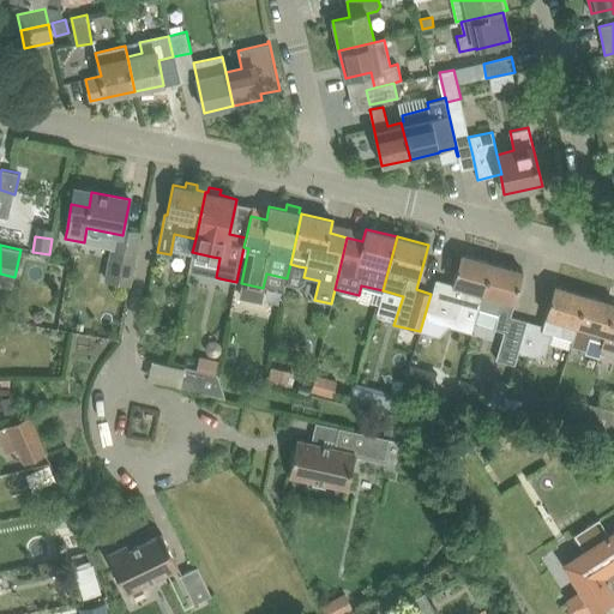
[(113,247),(106,280),(130,284),(136,252),(113,247)]
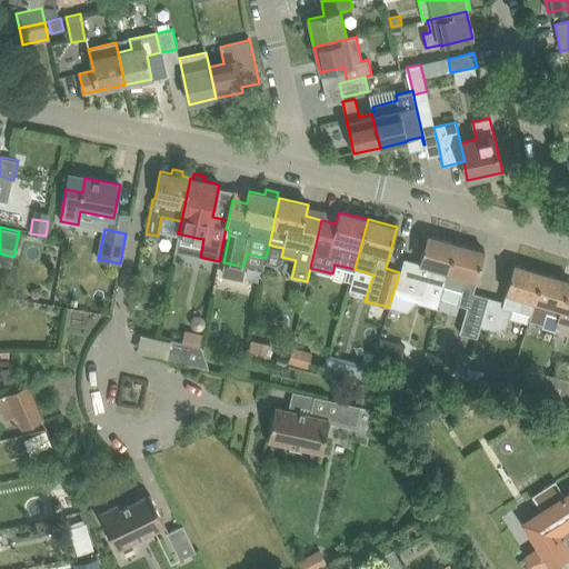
[(399,272),(389,307),(407,312),(416,302),(418,295),(425,296),(428,281),(443,286),(448,272),(455,243),(427,236),(418,268),(402,263),(400,272),(399,272)]
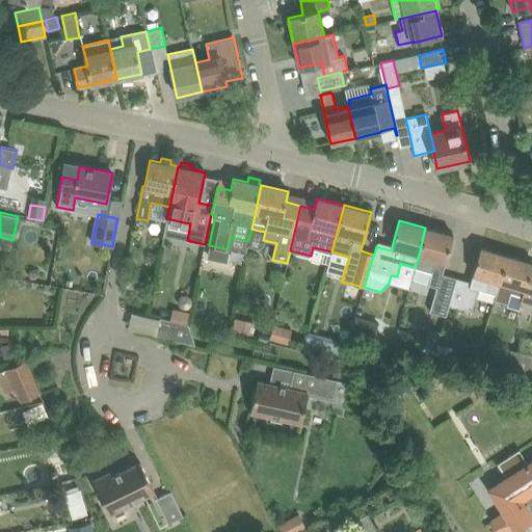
[(419,255),(415,267),(431,271),(432,272),(429,284),(436,287),(429,312),(445,316),(448,306),(456,277),(443,274),(453,236),(425,228),(419,255)]
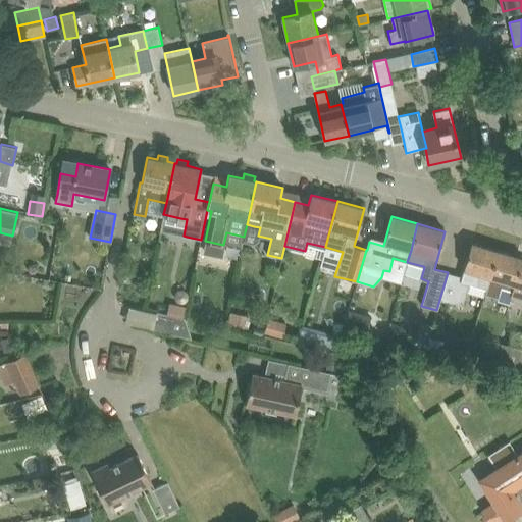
[(448,272),(439,300),(463,307),(469,284),(485,289),(497,251),(471,243),(461,276),(448,272)]
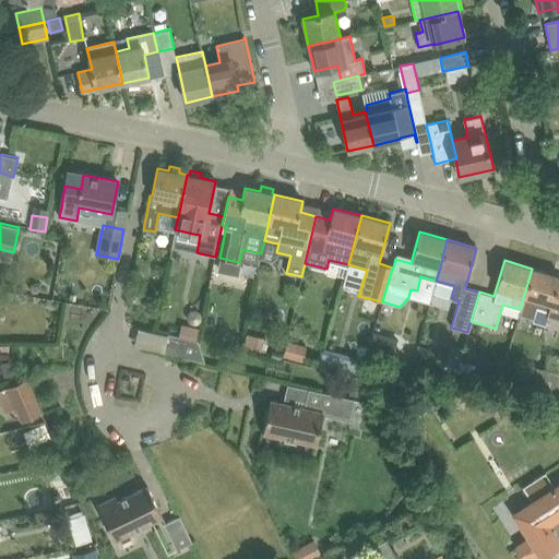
[(520,309),(519,314),(533,319),(536,308),(549,311),(546,321),(558,324),(558,286),(558,287),(558,283),(558,276),(532,269),(520,309)]
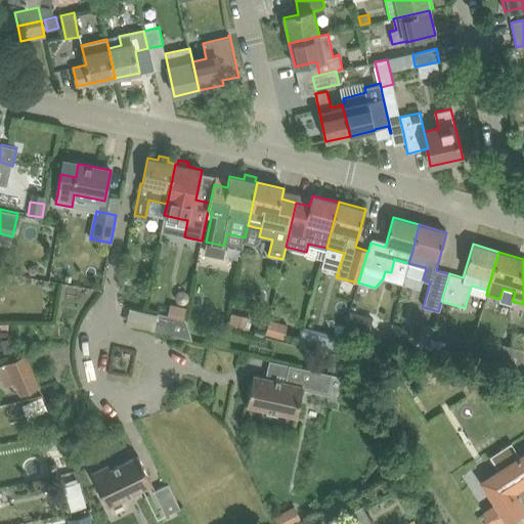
[(170,304),(167,315),(183,319),(186,308),(170,304)]
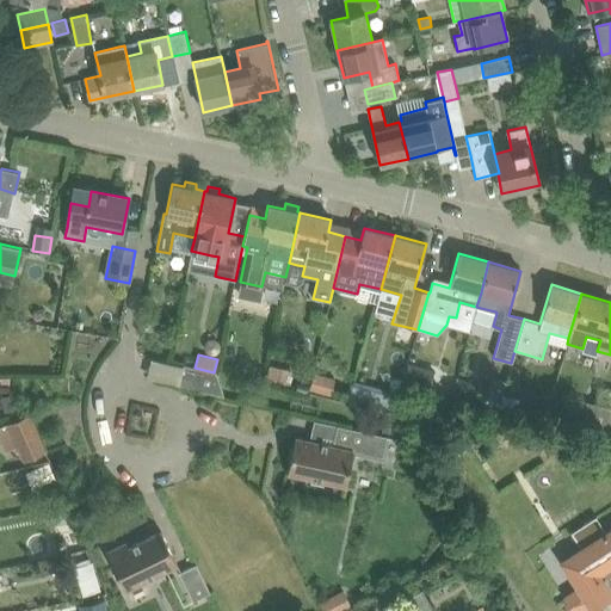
[(407,363),(402,382),(430,389),(434,370),(407,363)]
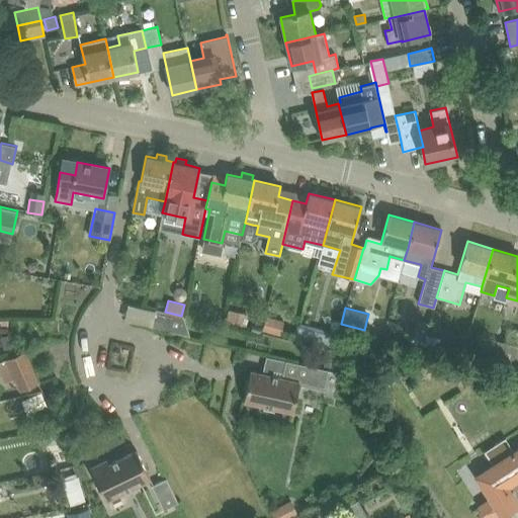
[(165,312),(156,310),(152,327),(189,336),(183,316),(181,316),(165,312)]
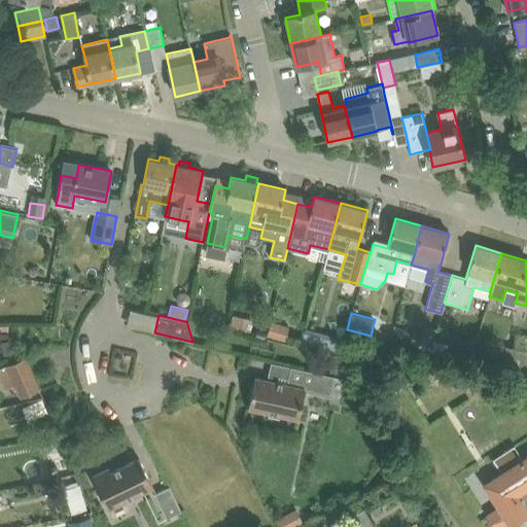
[(233,319),(230,331),(250,337),(252,324),(233,319)]
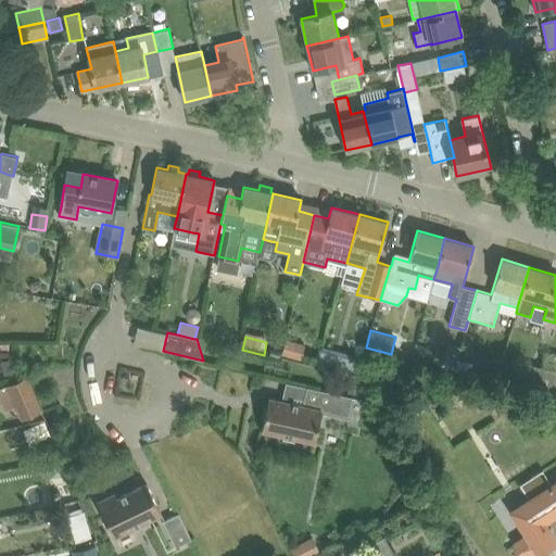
[(286,340),(281,355),(301,361),(305,345),(286,340)]
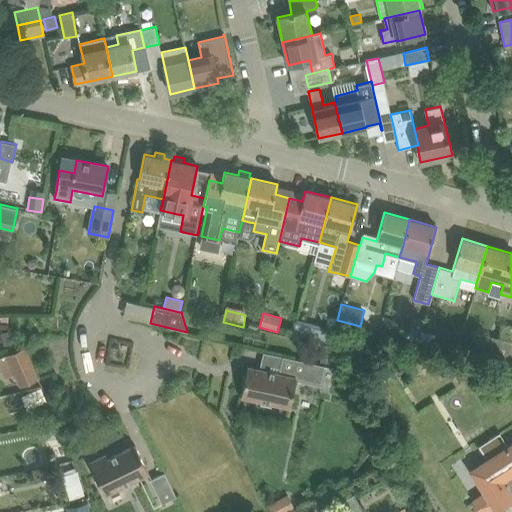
[(407,337),(418,340),(424,320),(412,317),(407,337)]
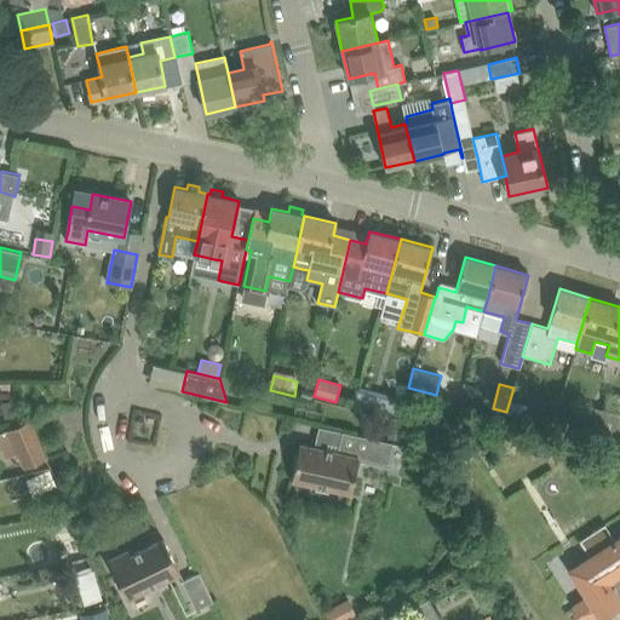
[(356,405),(396,412),(400,395),(360,386),(356,405)]
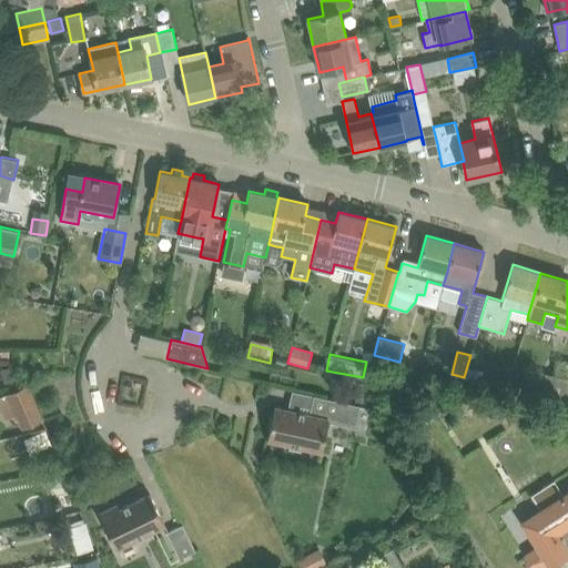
[(470,355),(464,377),(482,381),(484,371),(468,367),(470,355)]
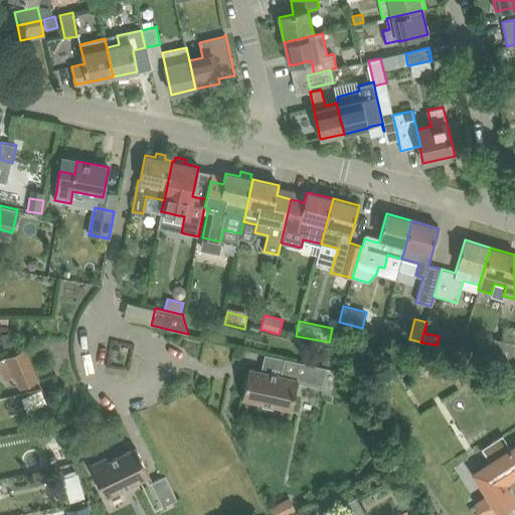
[(12,332),(0,334),(0,336),(3,348),(15,345),(12,332)]
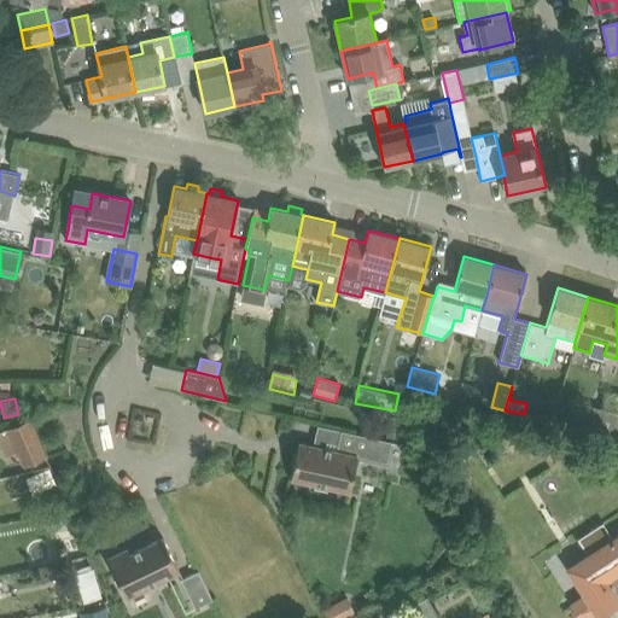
[(582,433),(610,439),(616,412),(588,406),(582,433)]
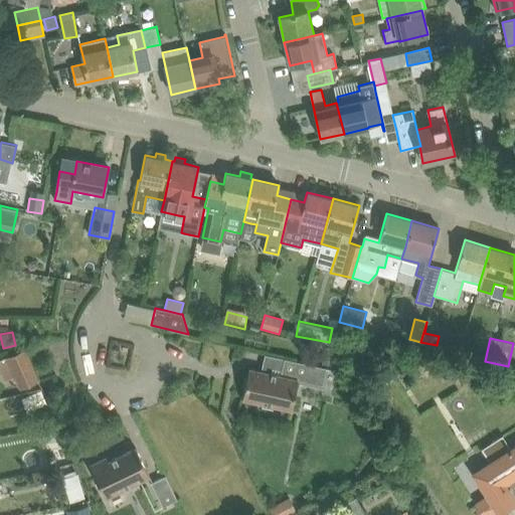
[(26,347),(7,356),(15,376),(20,387),(39,379),(26,347)]
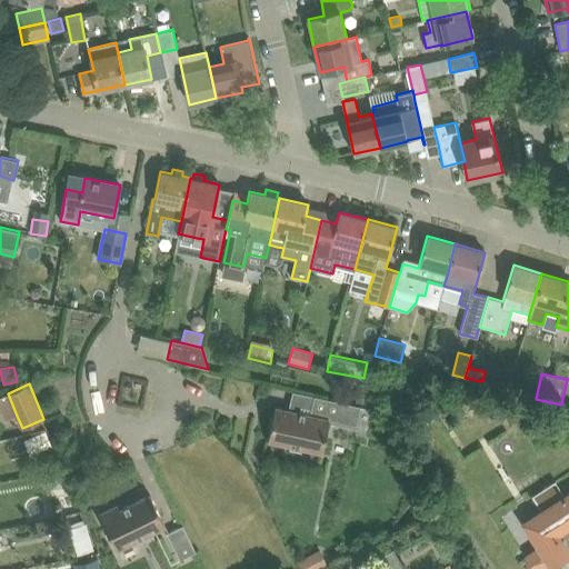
[(360,388),(357,403),(370,407),(375,391),(360,388)]
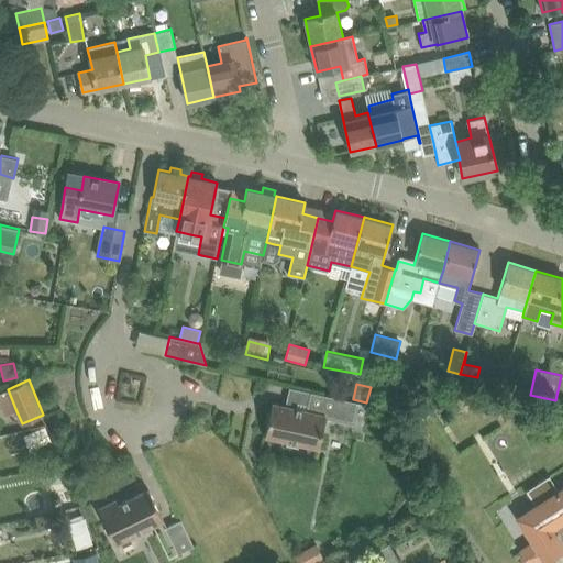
[(356,401),(310,392),(307,410),(272,403),(265,437),(287,441),(286,445),(298,448),(299,444),(319,448),(326,416),(352,421),(356,401)]
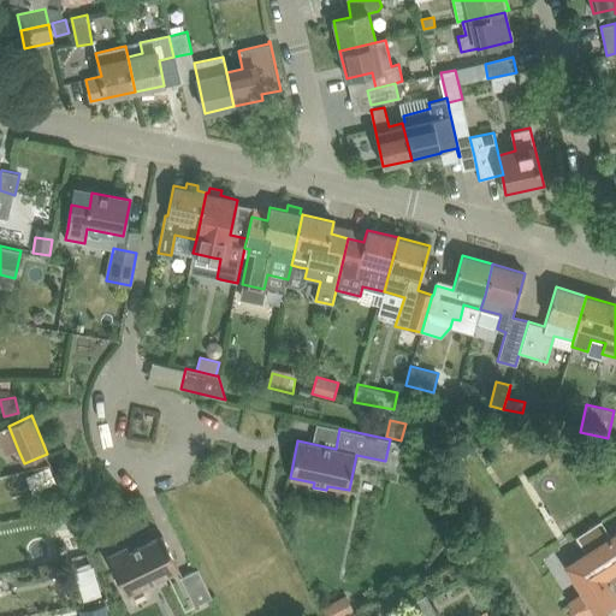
[(179,570),(163,535),(130,552),(128,548),(107,557),(125,596),(179,570)]
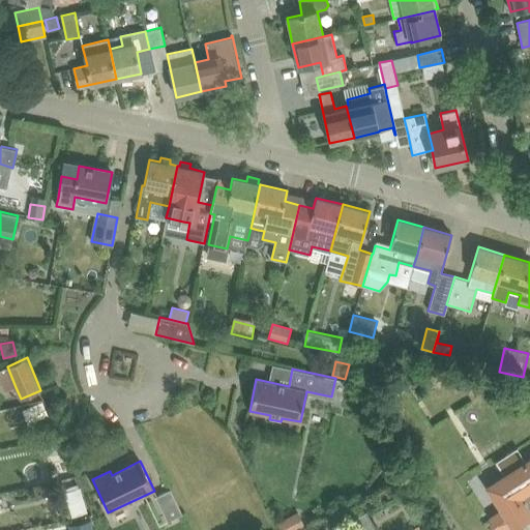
[(503,510),(490,519),(497,529),(500,529),(512,525),(513,526),(529,517),(517,497),(529,488),(529,461),(489,488),(503,510)]
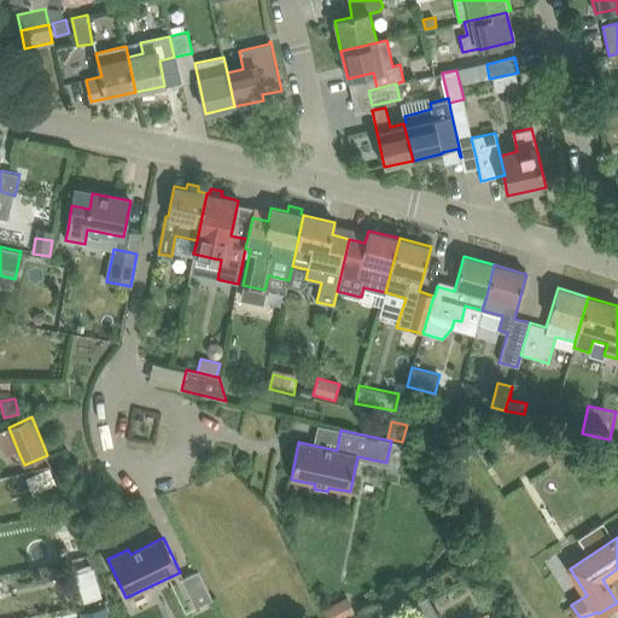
[(75,575),(83,604),(101,598),(93,570),(75,575)]
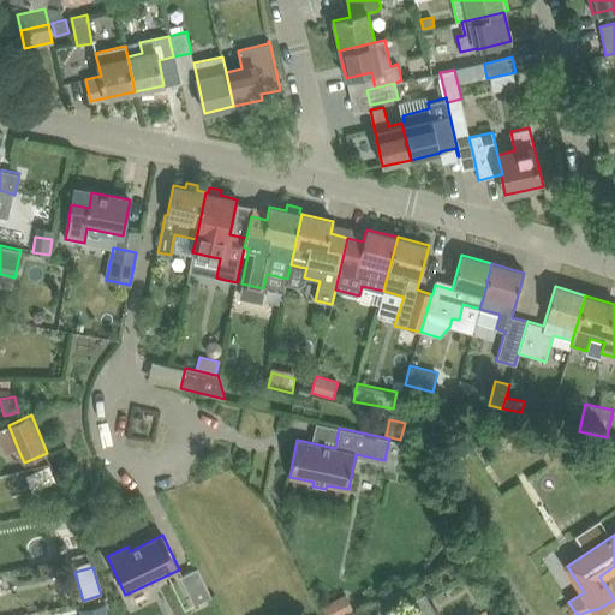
[(212,597),(197,568),(180,577),(195,605),(212,597)]
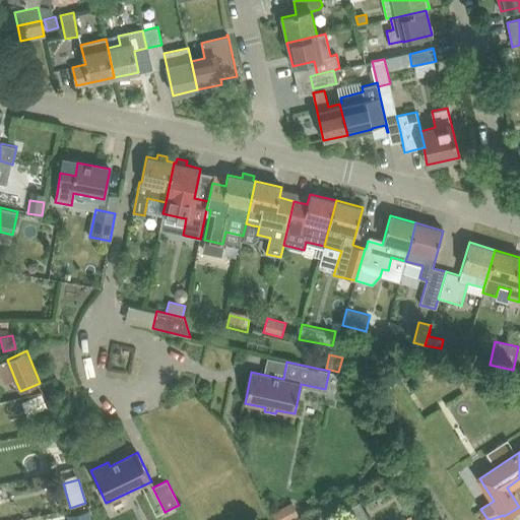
[(371,519),(360,499),(348,506),(356,519),(371,519)]
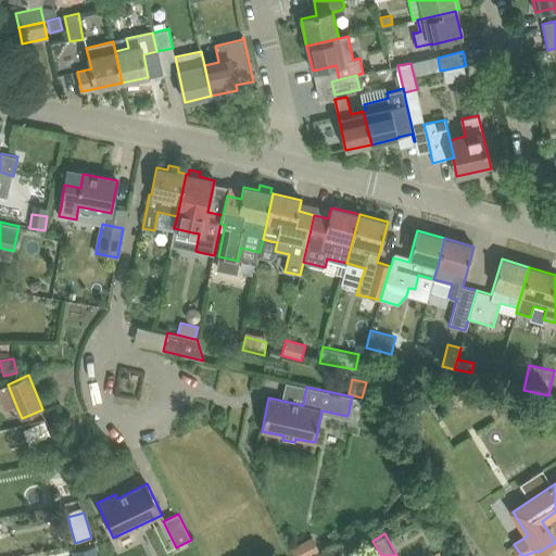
[(291,548),(294,555),(312,555),(320,552),(312,536),(291,548)]
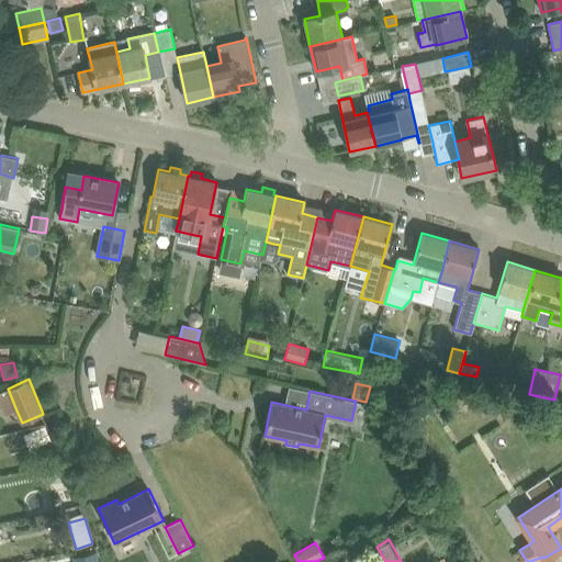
[(99,561),(98,552),(74,555),(75,561),(99,561)]
